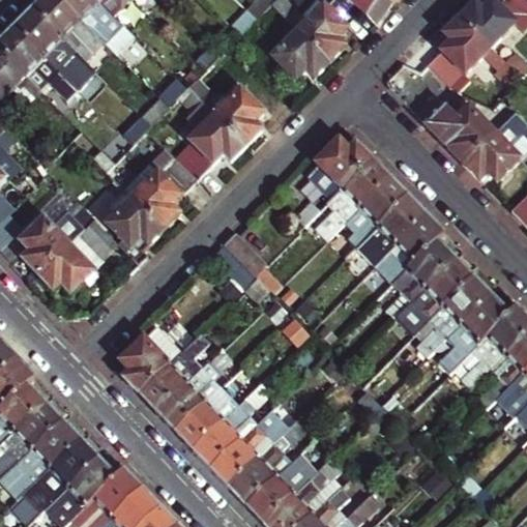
[(76,53),(94,34),(58,0),(37,0),(30,8),(76,53)]
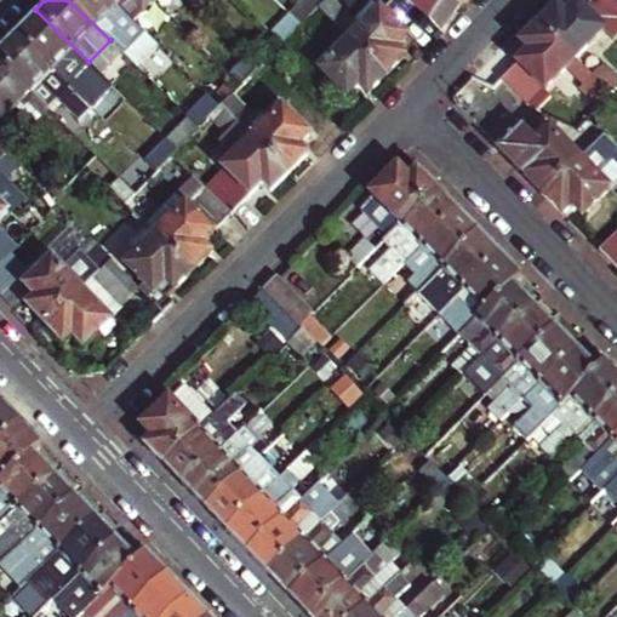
[(114,1),(113,0),(68,0),(110,40),(131,18),(114,1)]
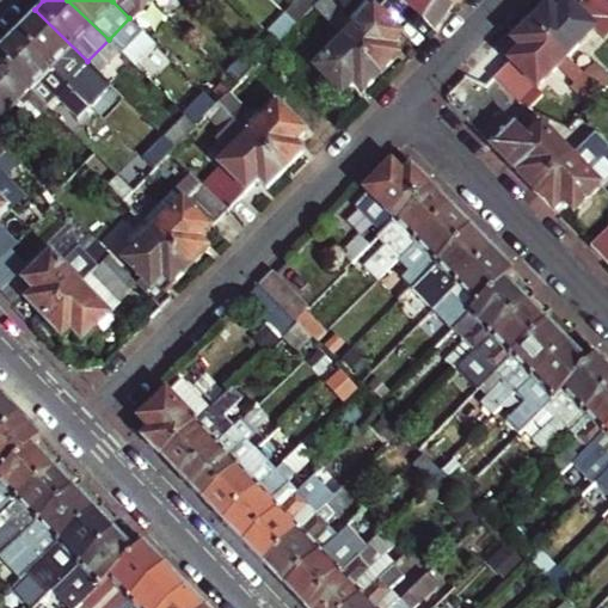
[(111,0),(112,1),(114,0),(128,0),(137,10),(147,0),(111,0)]
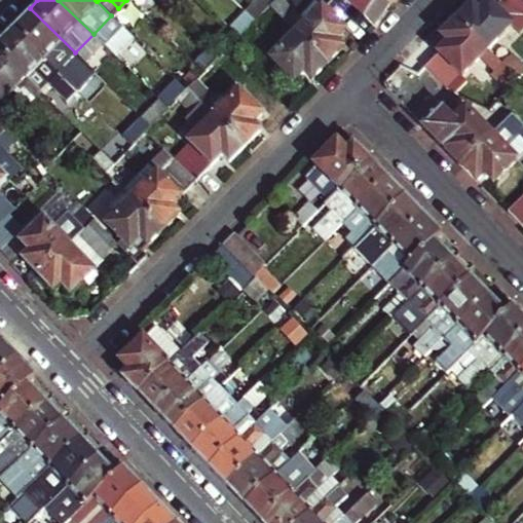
[(98,0),(97,1),(111,15),(118,8),(110,0),(98,0)]
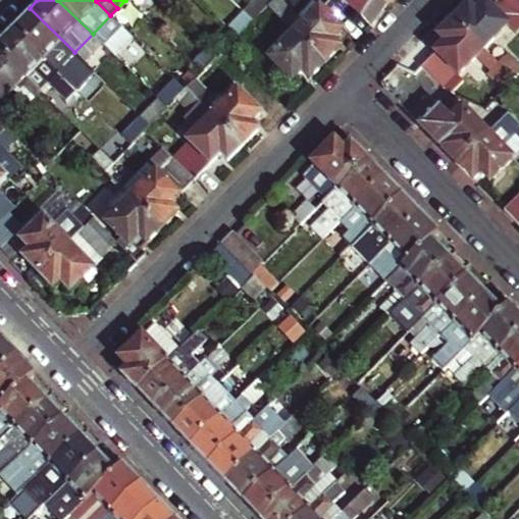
[(252,18),(258,12),(267,4),(269,2),(267,0),(253,0),(244,10),(252,18)]
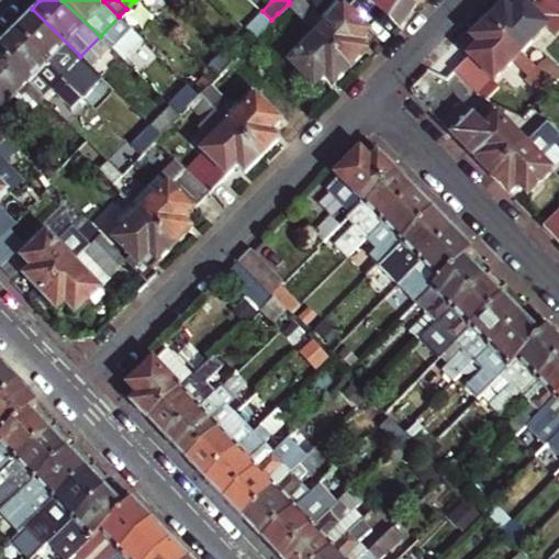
[(313,10),(303,0),(292,0),(290,2),(288,4),(303,20),(313,10)]
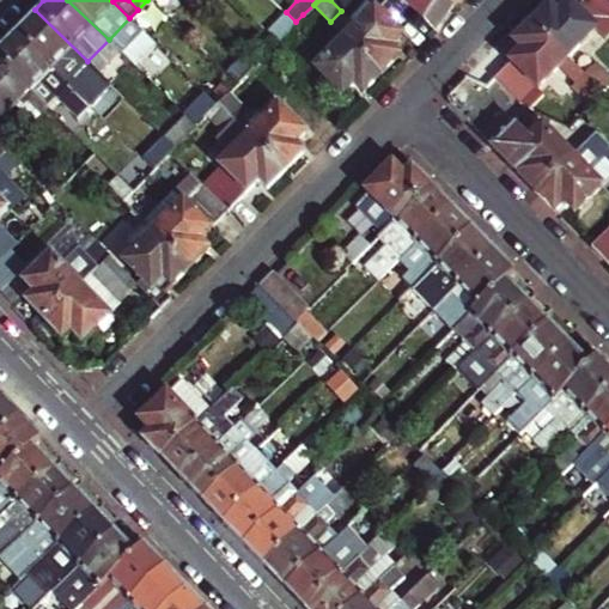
[(413,0),(410,4),(434,28),(454,0),(413,0)]
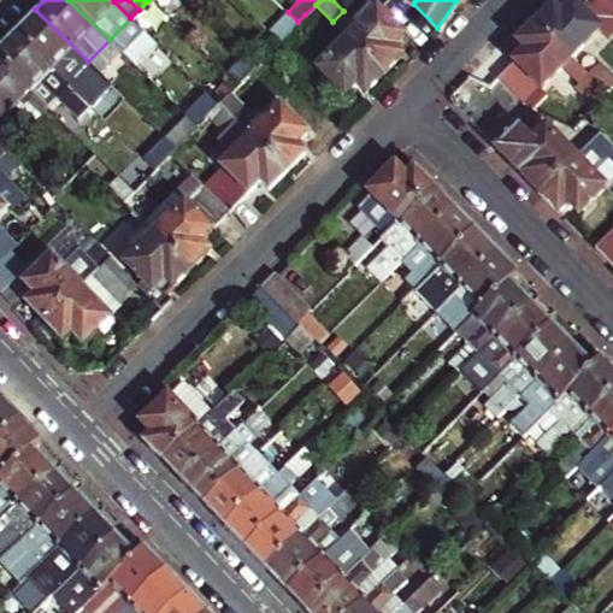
[(605,92),(612,82),(612,78),(599,64),(593,70),(575,51),(600,27),(603,31),(612,22),(612,0),(584,0),(584,3),(581,5),(576,0),(573,0),(563,10),(554,3),(536,21),(605,92)]
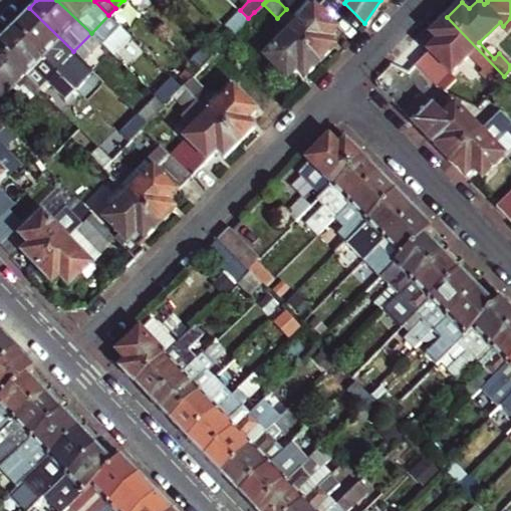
[(269,26),(277,18),(263,4),(254,12),(269,26)]
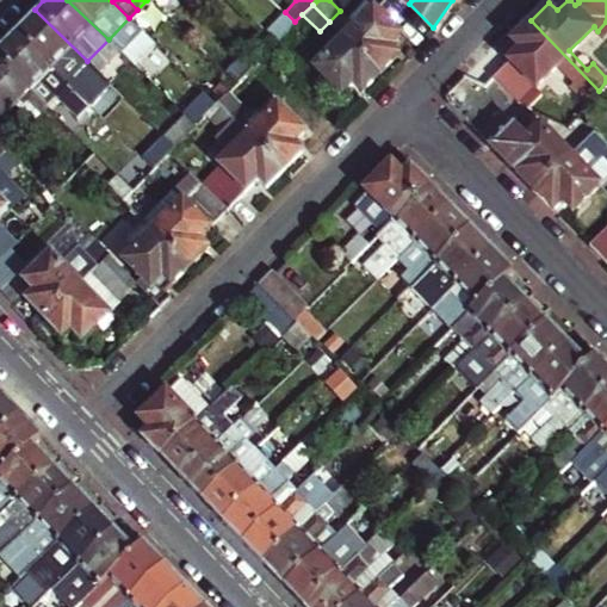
[(342,25),(338,30),(378,70),(396,53),(389,44),(400,33),(373,6),(348,31),(342,25)]
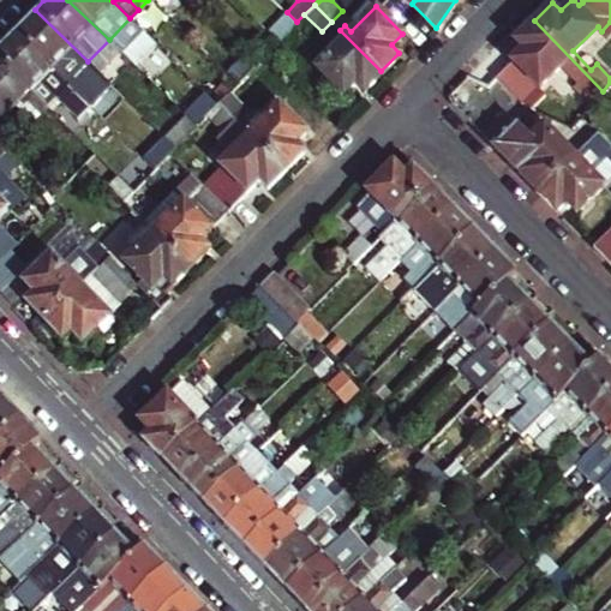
[(88,61),(35,10),(15,31),(51,66),(59,58),(76,72),(88,61)]
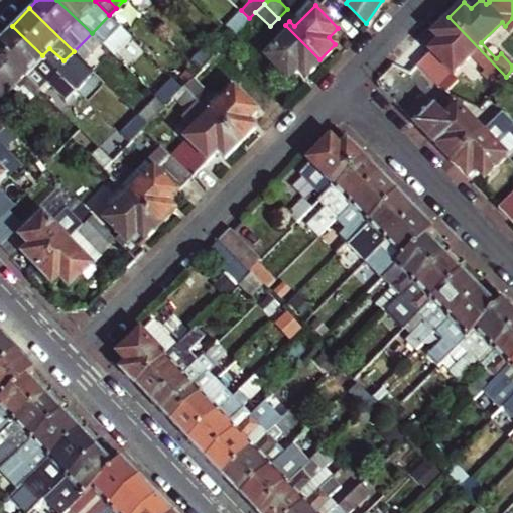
[(241,10),(224,27),(233,35),(249,18),(241,10)]
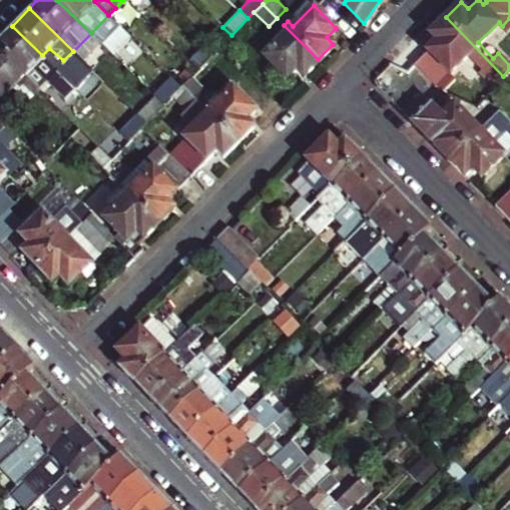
[(493,85),(503,76),(446,17),(421,41),(429,49),(414,62),(435,81),(448,68),(450,70),(471,50),(479,58),(477,60),(484,67),(480,71),(493,85)]
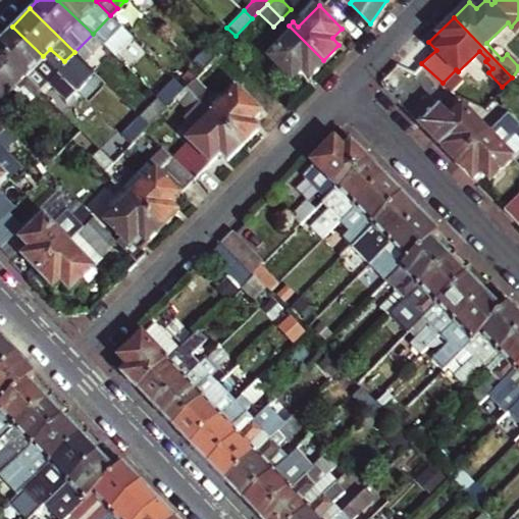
[(308,75),(323,60),(289,26),(286,29),(291,34),(269,55),(293,79),(302,68),(308,75)]
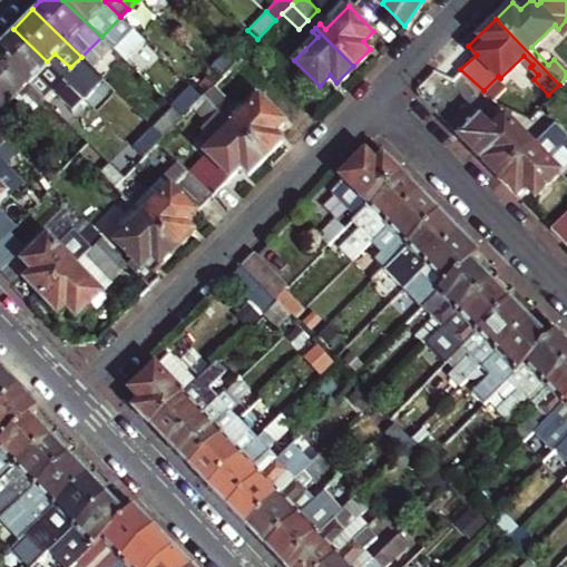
[(61,76),(47,61),(13,29),(0,41),(0,55),(28,81),(36,74),(71,107),(82,96),(61,76)]
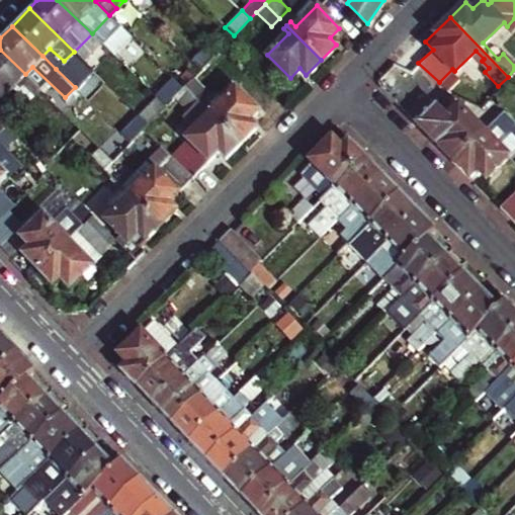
[(43,56),(56,69),(64,61),(50,49),(43,56)]
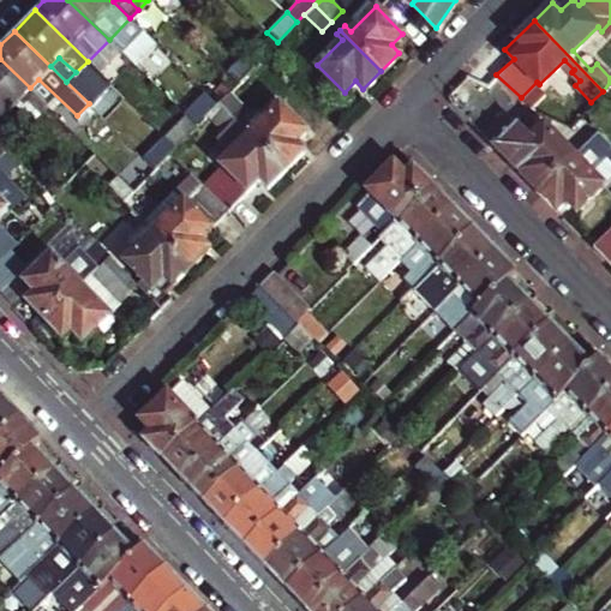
[(0,117),(24,91),(30,96),(34,93),(30,88),(0,59),(0,117)]
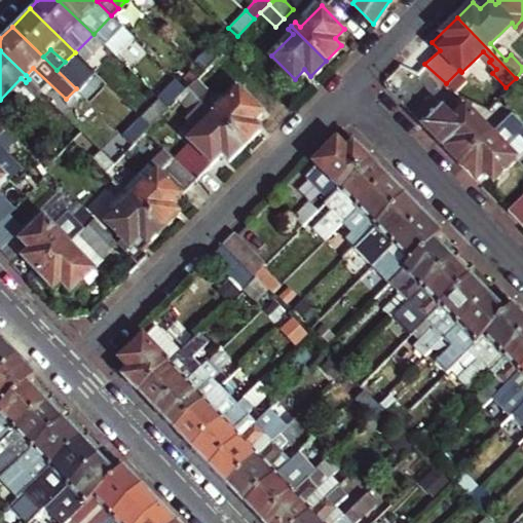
[(75,52),(65,62),(71,68),(81,59),(75,52)]
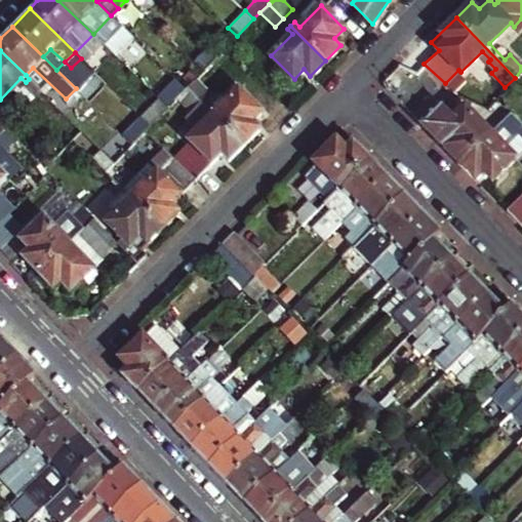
[(211,91),(196,77),(187,86),(201,101),(211,91)]
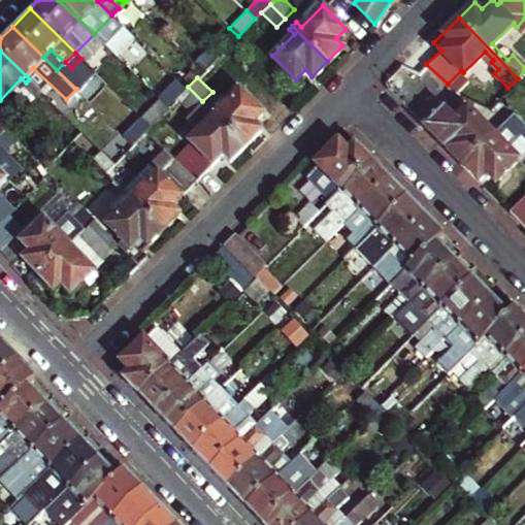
[(193,110),(202,101),(188,87),(178,96),(193,110)]
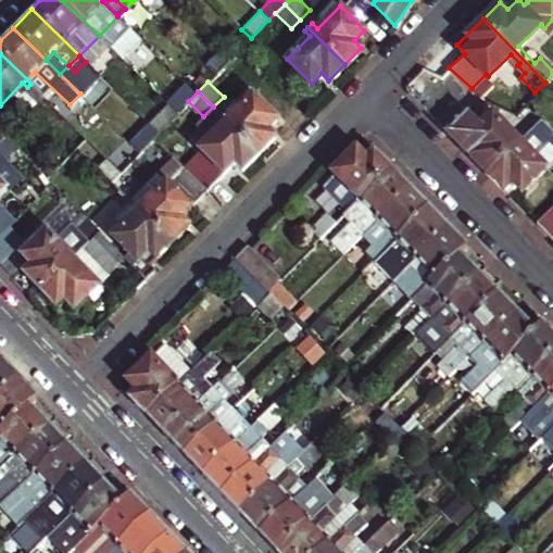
[(230,115),(223,108),(218,112),(221,114),(259,151),(274,135),(267,128),(277,118),(253,93),(230,115)]
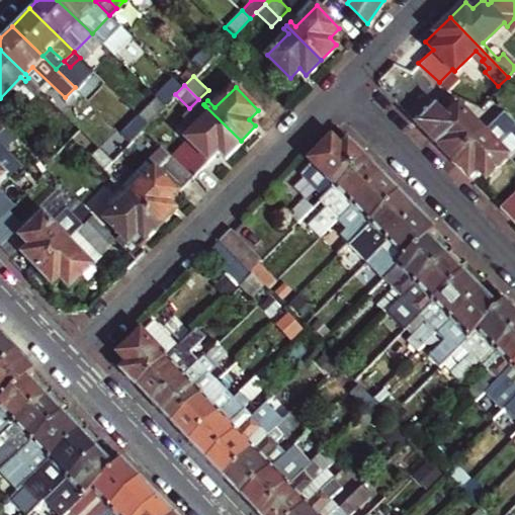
[(454,159),(488,125),(485,121),(480,126),(458,105),(448,115),(426,93),(407,111),(454,159)]
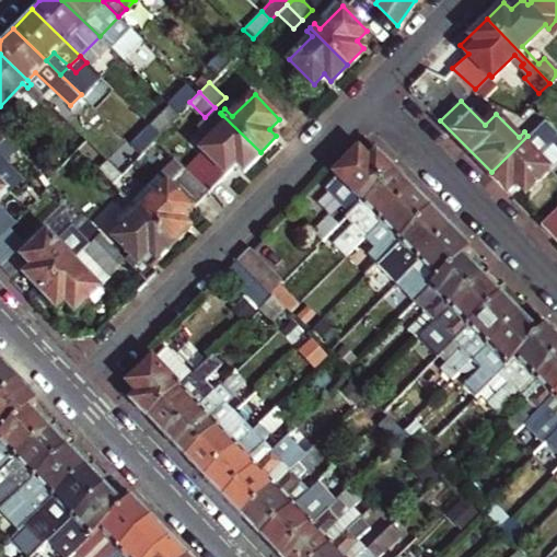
[(215,107),(205,117),(212,125),(195,141),(201,148),(224,125),(218,118),(222,115),(220,113),(215,107)]
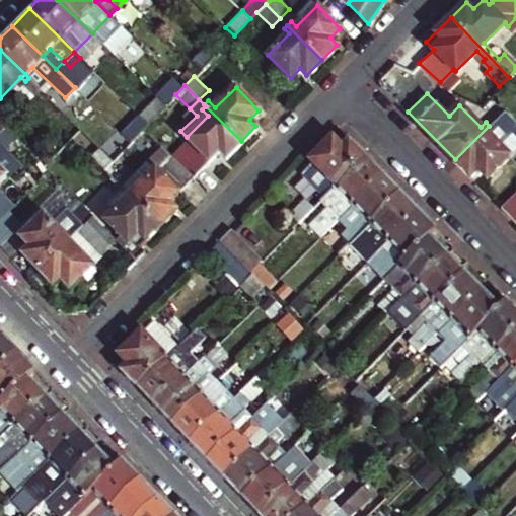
[(504,111),(500,105),(491,115),(496,119),(504,111)]
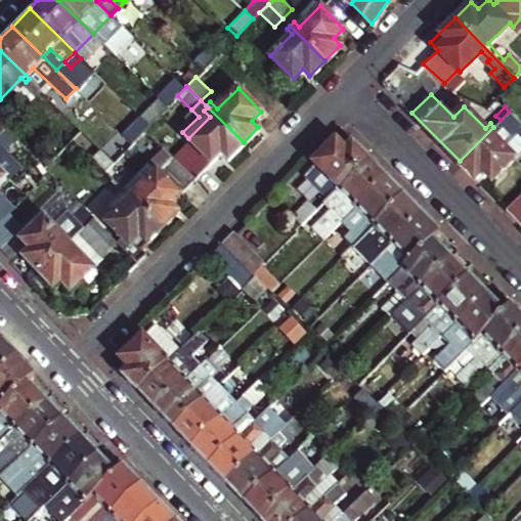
[(210,117),(188,138),(189,140),(174,156),(196,177),(220,152),(227,159),(244,142),(208,107),(204,111),(210,117)]
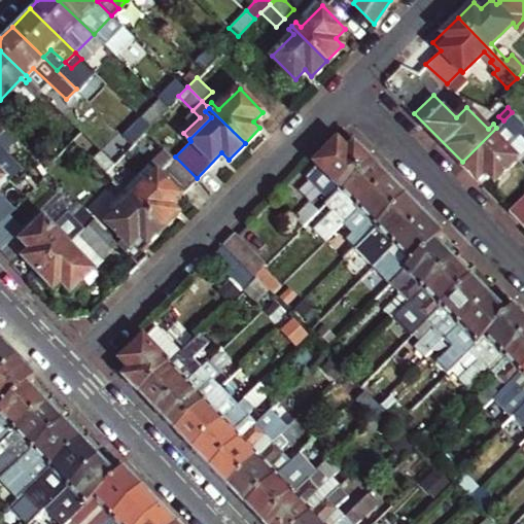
[(496,128),(462,162),(478,178),(485,170),(501,186),(520,168),(514,162),(518,158),(505,146),(523,128),(523,124),(512,112),(503,120),(496,128)]
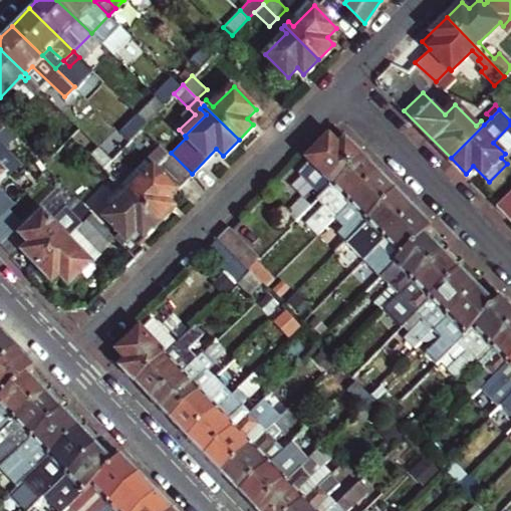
[(0,138),(5,144),(14,134),(5,123),(0,128),(0,138)]
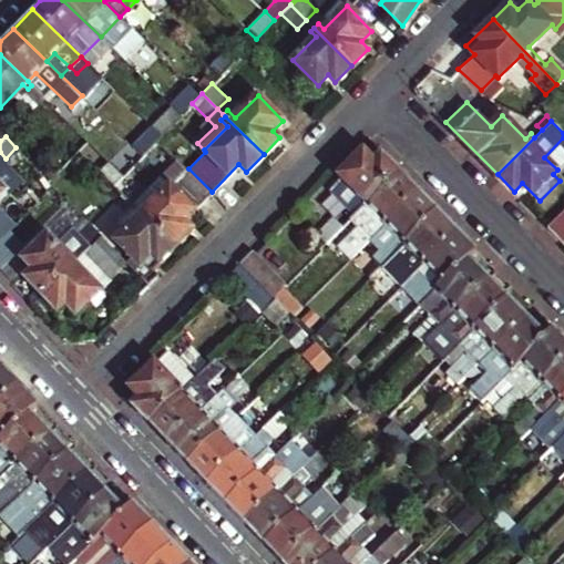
[(399,170),(382,153),(375,161),(365,150),(338,174),(341,177),(330,187),(355,213),(366,202),(399,170)]
